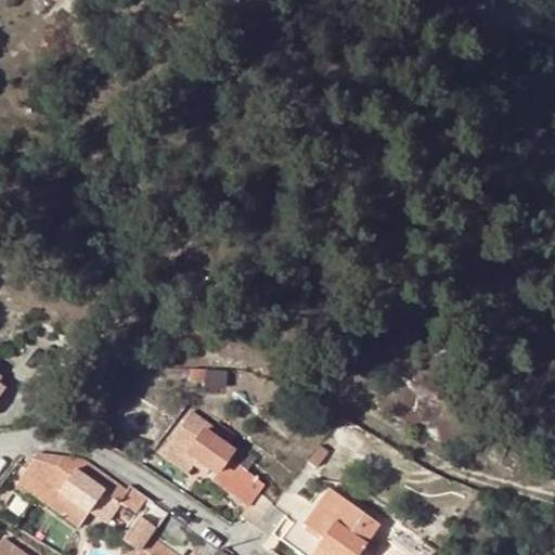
[(226,443),(208,431),(214,425),(193,411),(160,455),(178,468),(190,451),(217,472),(233,450),(226,443)]
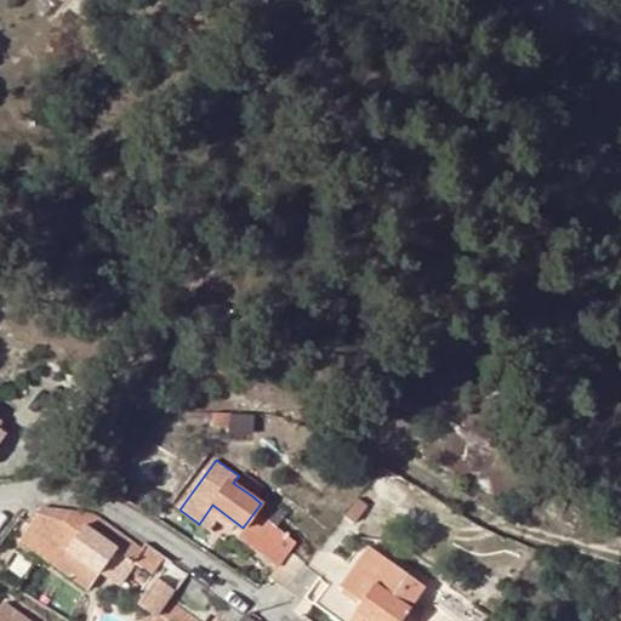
[(233,483),(252,496),(261,485),(241,471),(239,476),(233,483)]
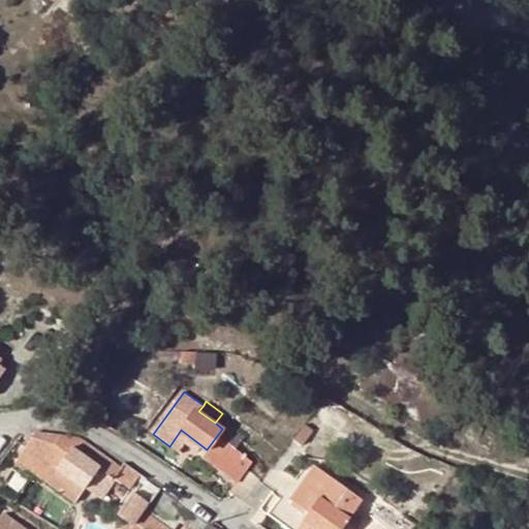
[(57,467),(86,487),(100,497),(120,466),(79,438),(45,434),(35,452),(57,467)]
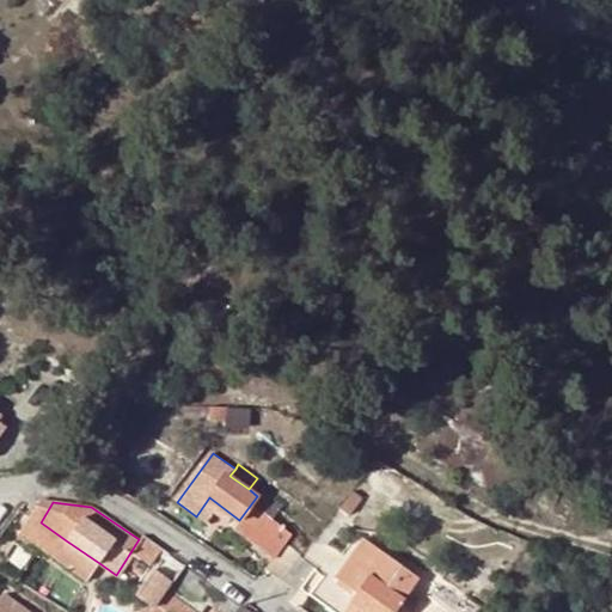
[(411,610),(422,594),(412,588),(422,576),(365,536),(336,576),(357,592),(352,599),(352,600),(368,611),(395,611),(402,603),(411,610)]
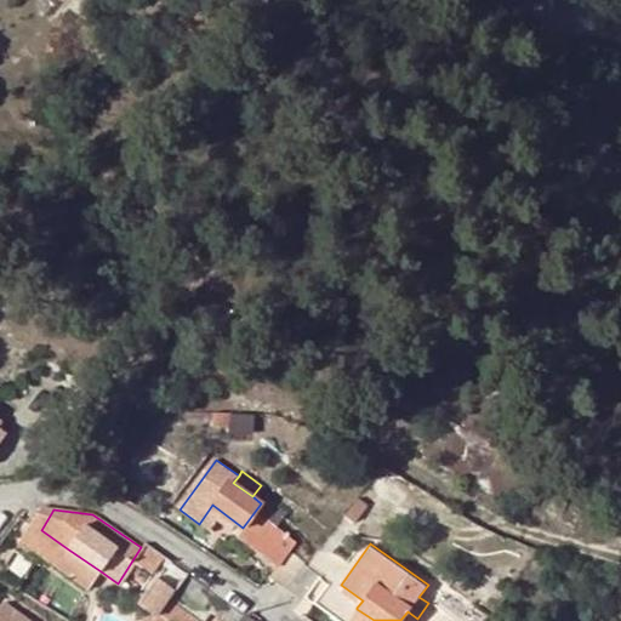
[(87,590),(101,571),(67,548),(55,567),(87,590)]
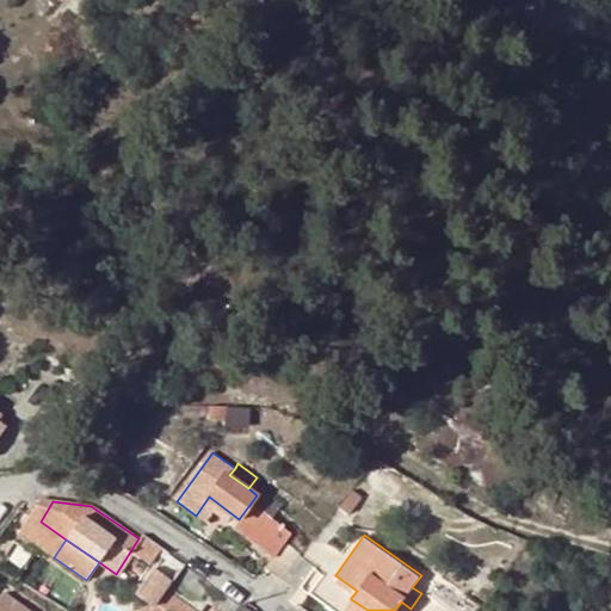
[(265,567),(279,578),(297,555),(284,544),(265,567)]
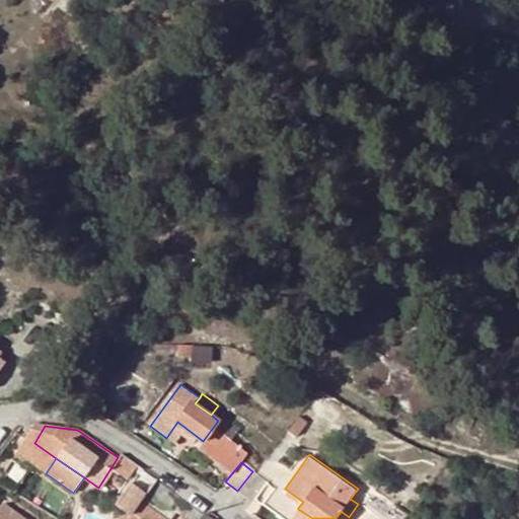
[(253,471),(238,492),(252,501),(268,482),(253,471)]
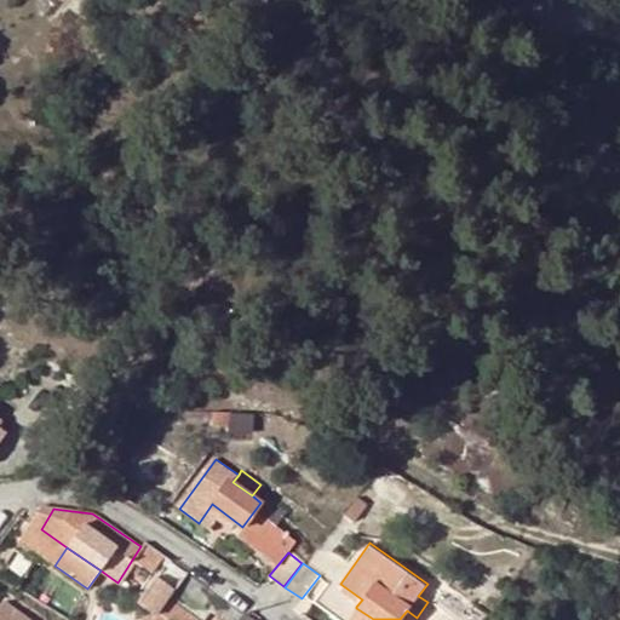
[(153,619),(168,598),(171,595),(155,583),(137,609),(153,619)]
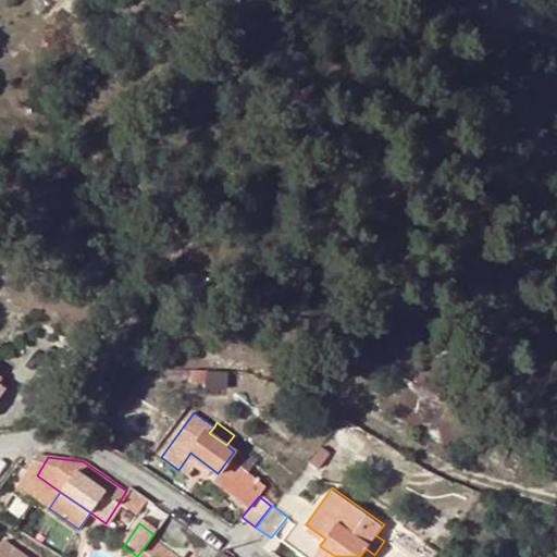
[(178,556),(153,539),(146,551),(153,556),(155,556),(178,556)]
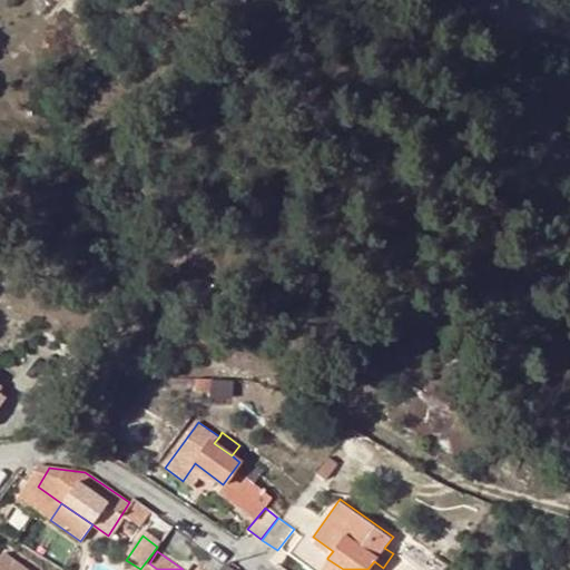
[(25,569),(3,553),(0,557),(0,569),(25,569)]
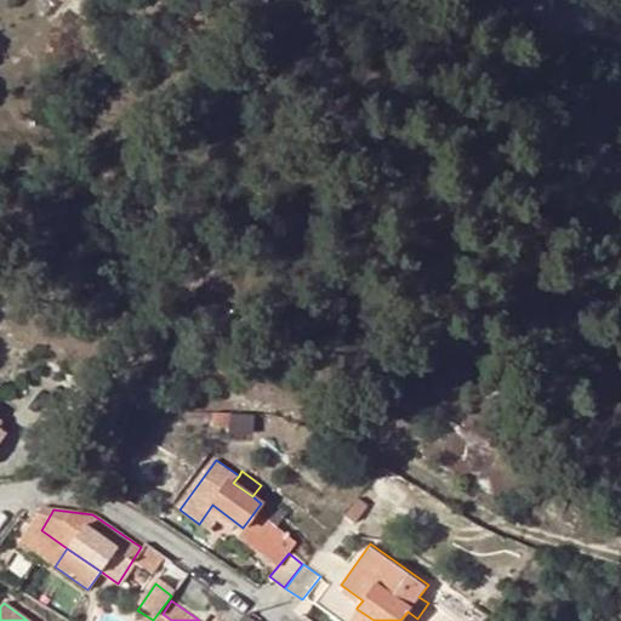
[(374,620),(357,609),(348,620),(374,620)]
